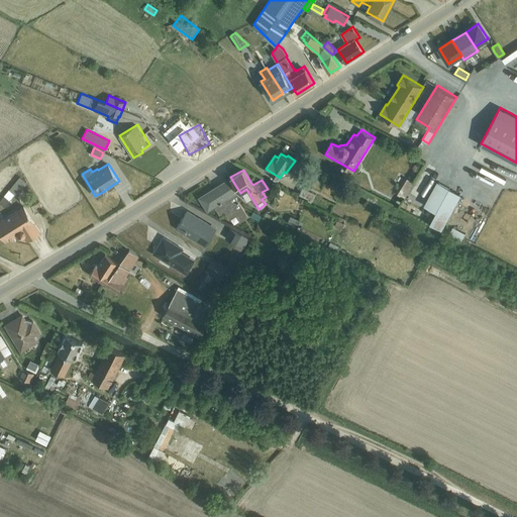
[(405,176),(395,192),(404,198),(414,182),(405,176)]
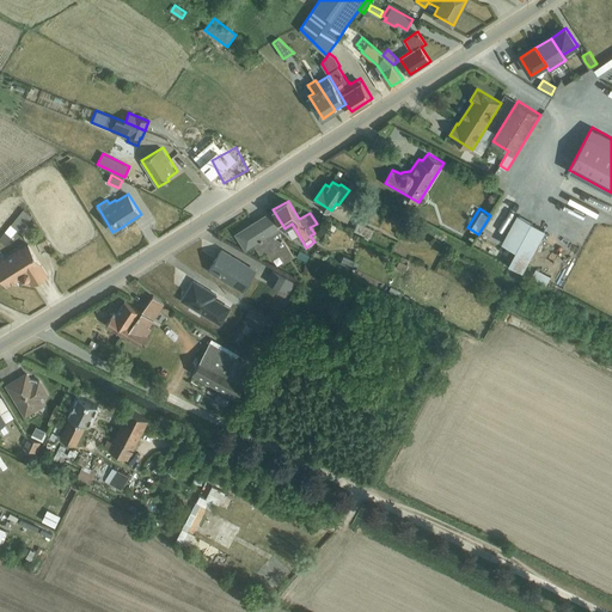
[(11,224),(0,237),(0,239),(7,245),(12,238),(12,237),(18,230),(20,232),(32,216),(24,209),(11,225),(11,224)]
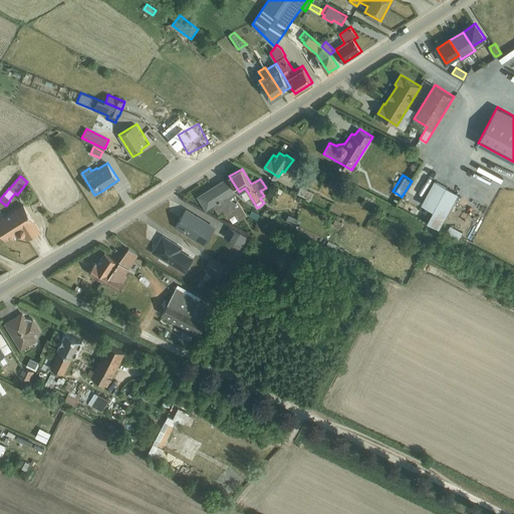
[(227,184),(232,181),(229,176),(220,183),(226,193),(231,190),(227,184)]
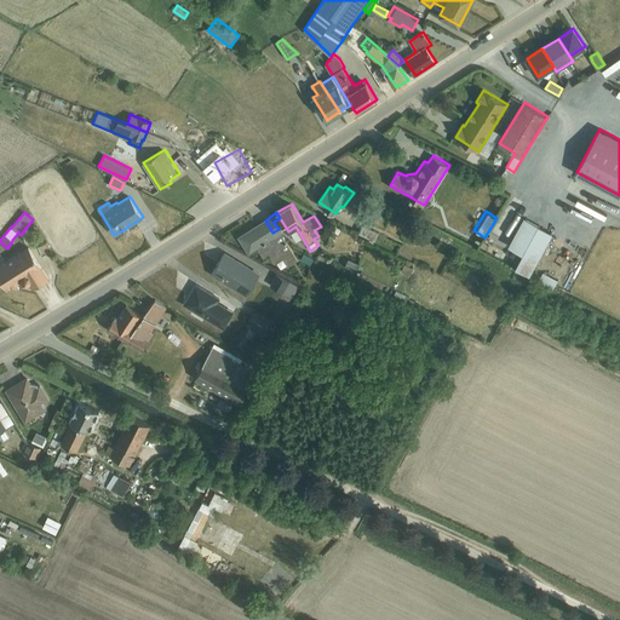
[(397,213),(392,222),(407,229),(411,219),(397,213)]
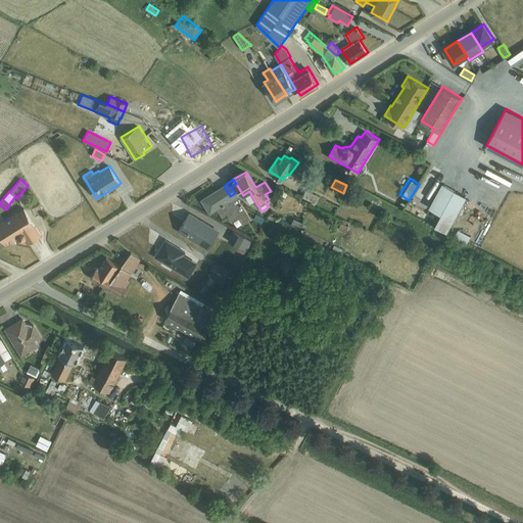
[(442,183),(429,207),(440,214),(434,225),(447,232),(466,196),(442,183)]
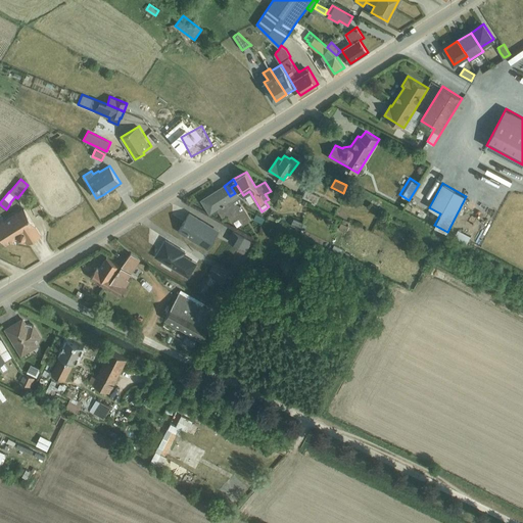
[(230,196),(224,186),(202,199),(210,214),(218,209),(223,218),(228,215),(232,222),(239,217),(243,224),(251,219),(239,198),(243,195),(236,184),(231,187),(235,193),(230,196)]
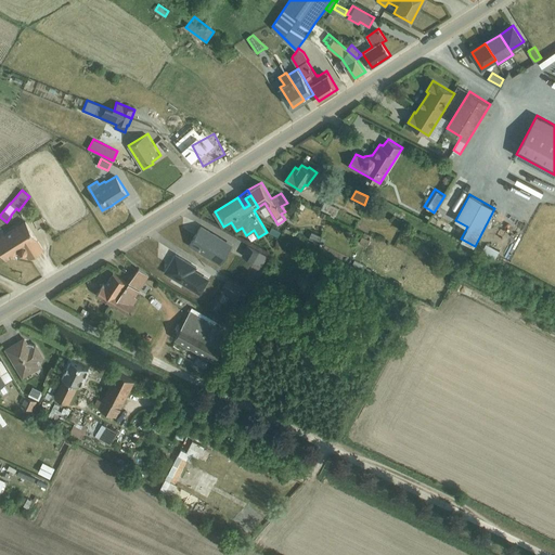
[(325,201),(321,208),(335,216),(339,207),(325,201)]
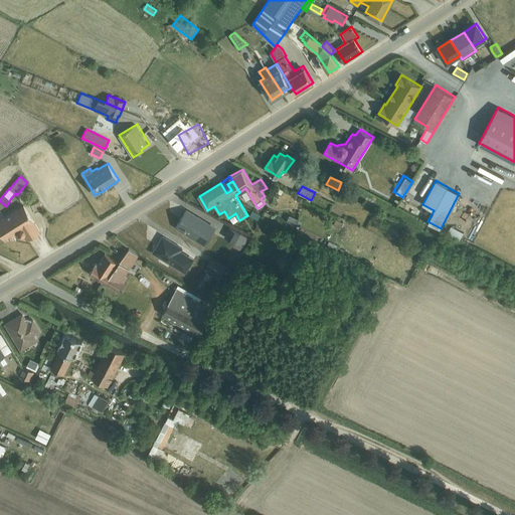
[(0,223),(25,208),(23,204),(5,216),(4,215),(0,217),(0,223)]
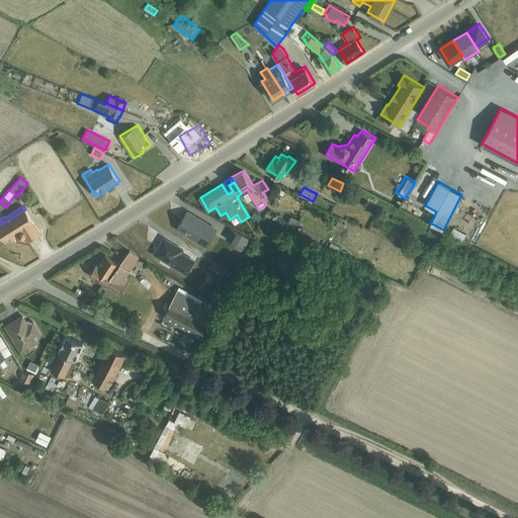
[(25,209),(0,225),(0,231),(7,241),(18,234),(19,237),(23,237),(25,236),(27,240),(40,232),(25,209)]
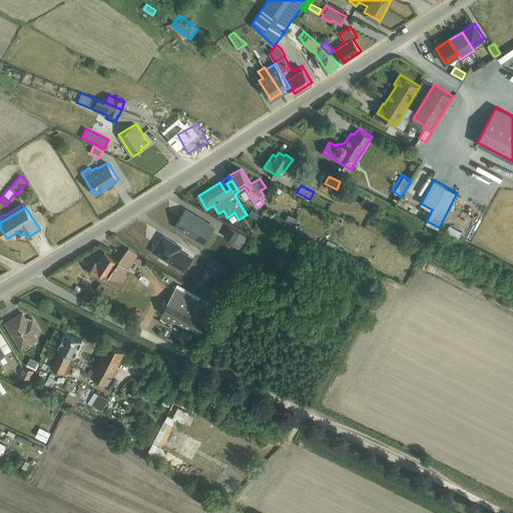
[(186,207),(174,226),(203,244),(215,225),(186,207)]
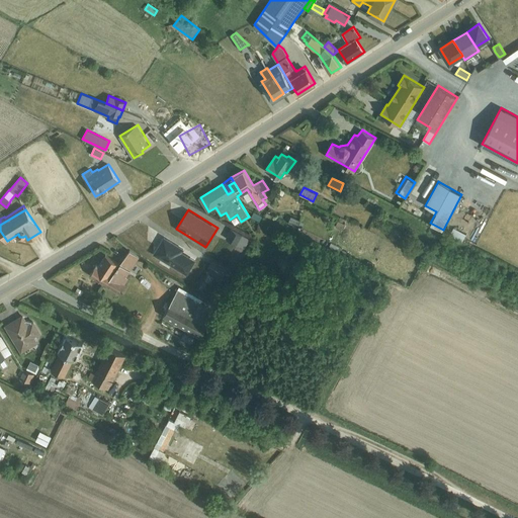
[(254,211),(251,217),(259,221),(262,216),(254,211)]
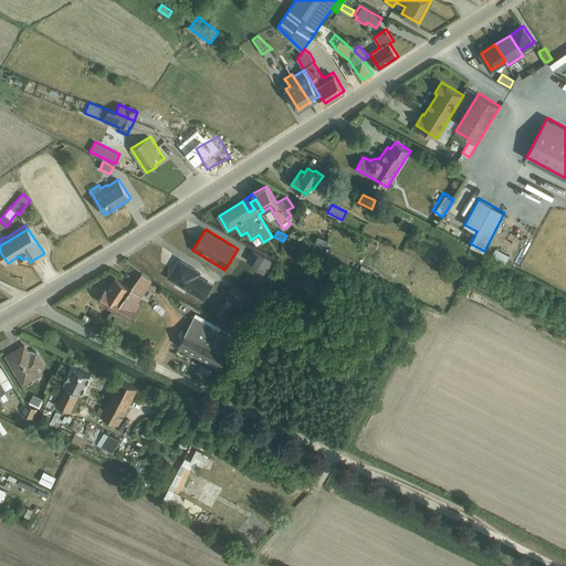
[(318,236),(315,242),(329,249),(333,242),(328,240),(318,236)]
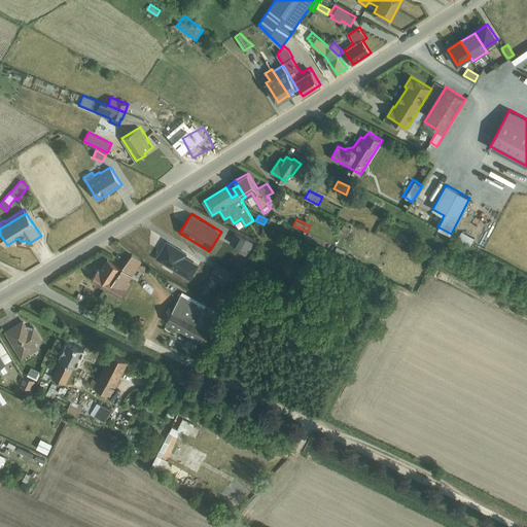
[(461,231),(457,238),(470,245),(475,238),(461,231)]
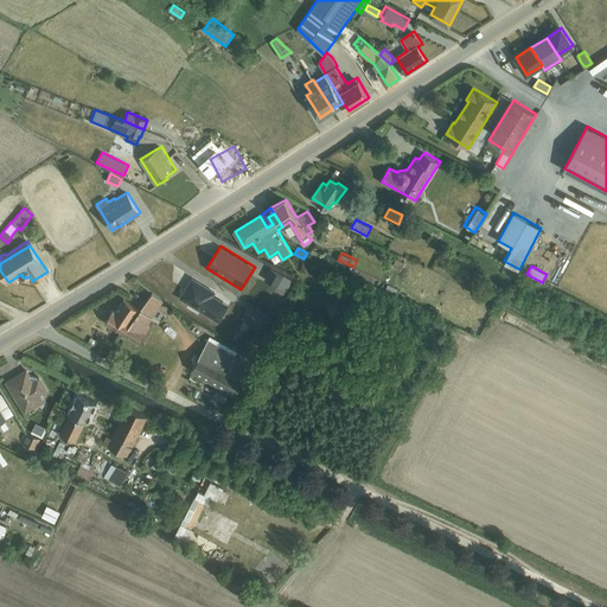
[(270,267),(264,279),(287,291),(293,279),(270,267)]
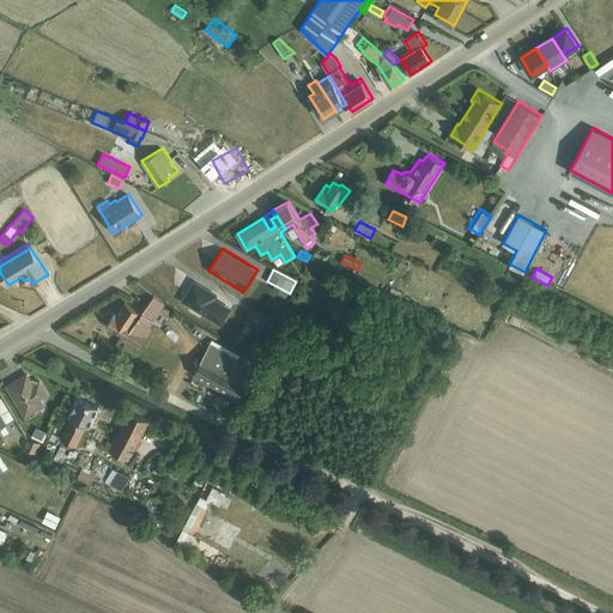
[(193,284),(182,301),(222,325),(232,308),(216,298),(218,295),(198,283),(196,286),(193,284)]
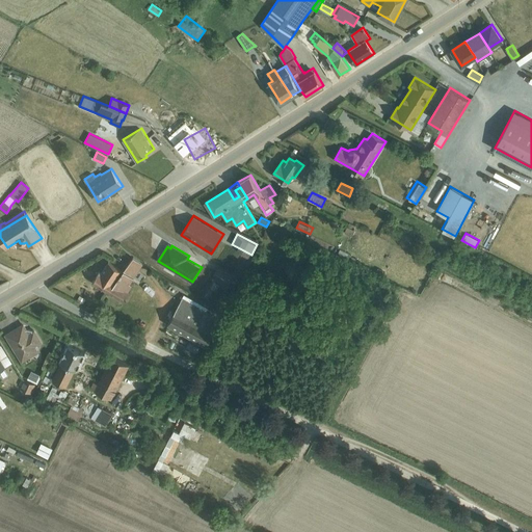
[(340,248),(338,253),(348,258),(350,253),(340,248)]
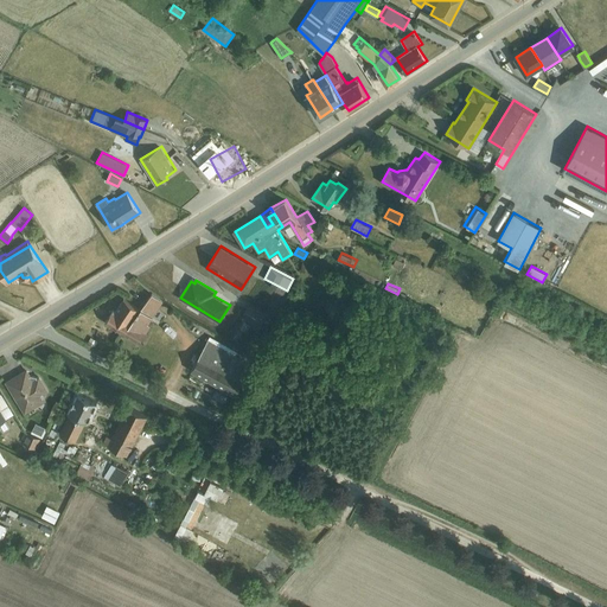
[(141,308),(123,333),(141,343),(148,331),(147,330),(152,323),(149,321),(164,300),(152,293),(141,308)]
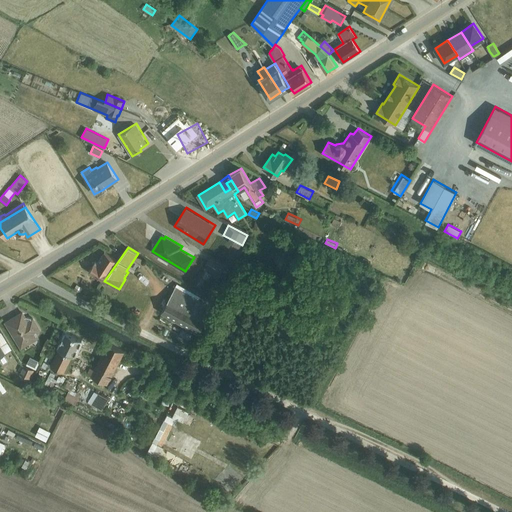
[(104,281),(119,260),(105,251),(98,262),(96,261),(90,272),(104,281)]
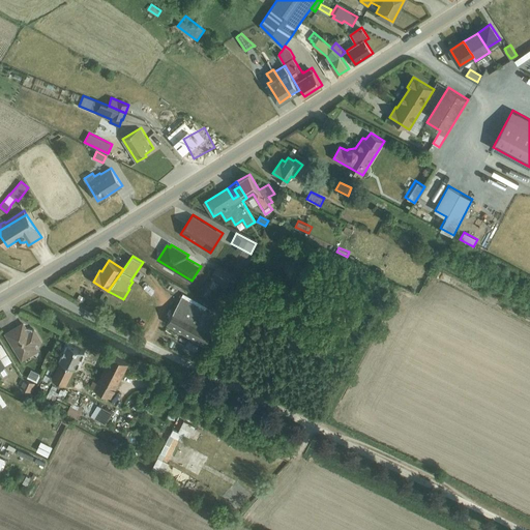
[(217,265),(211,275),(233,289),(239,278),(217,265)]
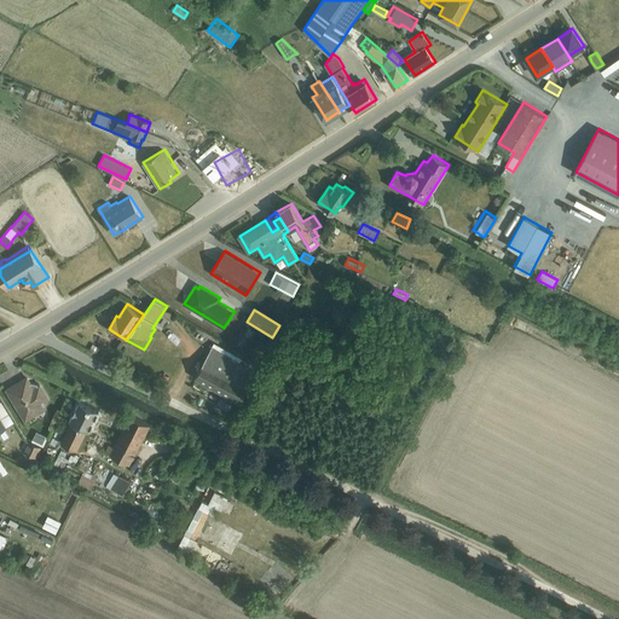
[(213,345),(196,377),(241,401),(258,370),(213,345)]
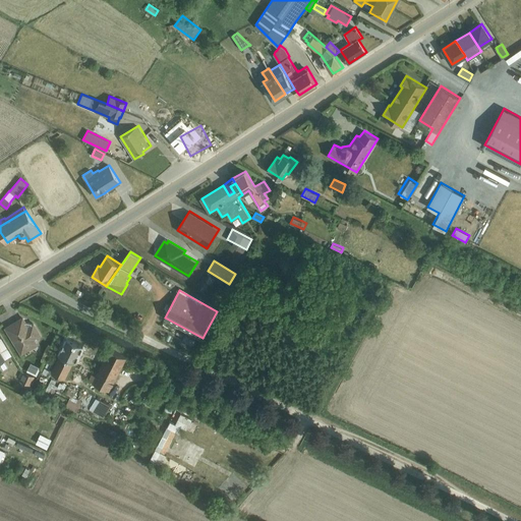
[(22,317),(6,328),(22,354),(40,343),(38,340),(38,339),(37,337),(41,335),(34,324),(33,325),(32,323),(26,322),(25,322),(22,317)]
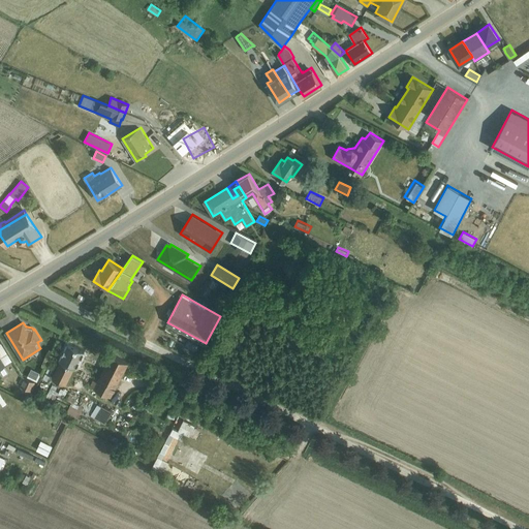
[(61,360),(52,377),(66,384),(75,367),(84,350),(68,342),(60,359),(61,360)]
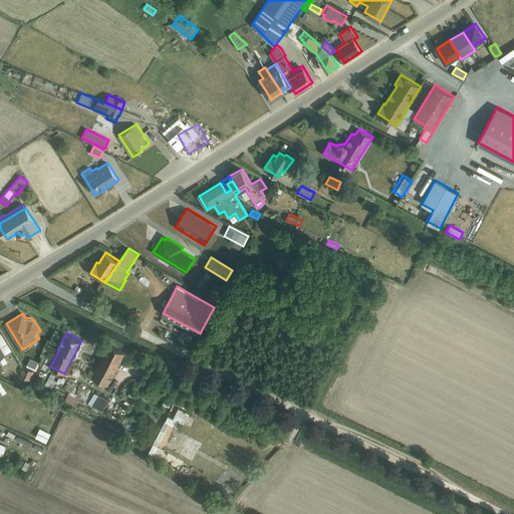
[(90,368),(87,375),(106,386),(124,352),(108,344),(94,370),(90,368)]
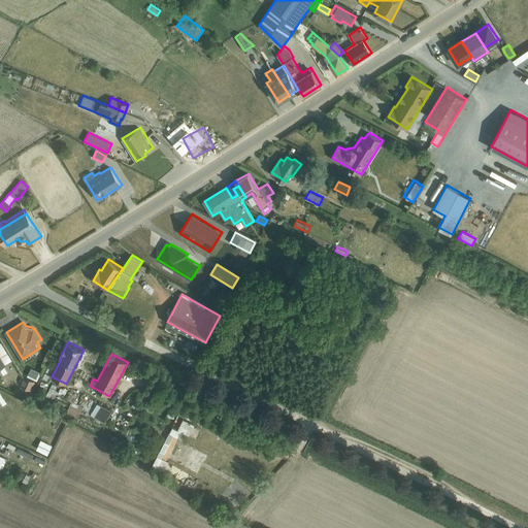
[(31,367),(27,375),(37,381),(41,372),(31,367)]
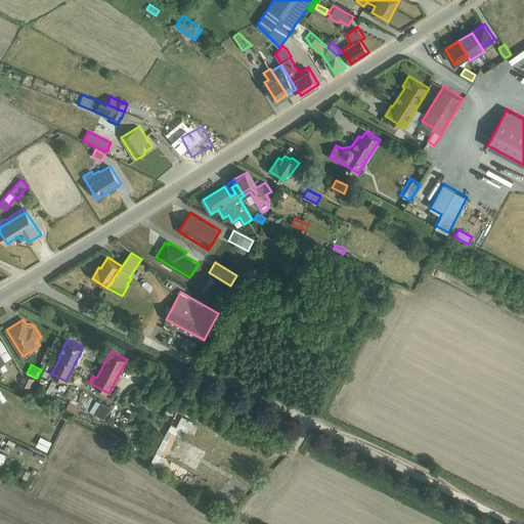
[(25,374),(20,383),(31,388),(35,379),(25,374)]
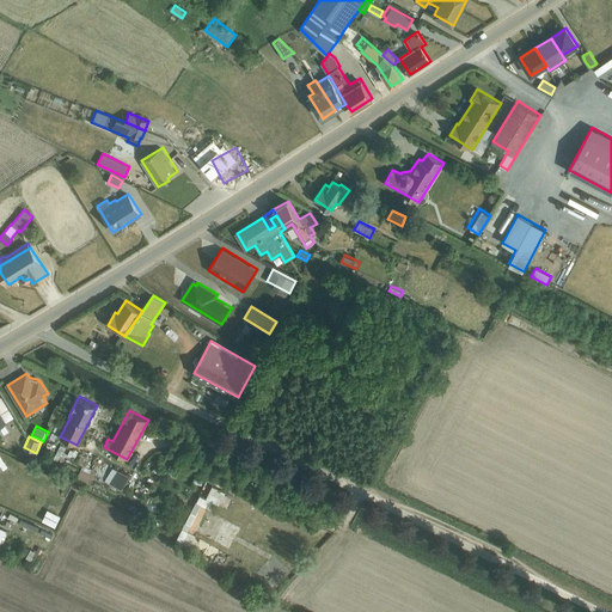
[(83,465),(78,477),(90,484),(96,471),(86,466),(90,458),(81,453),(78,463),(83,465)]
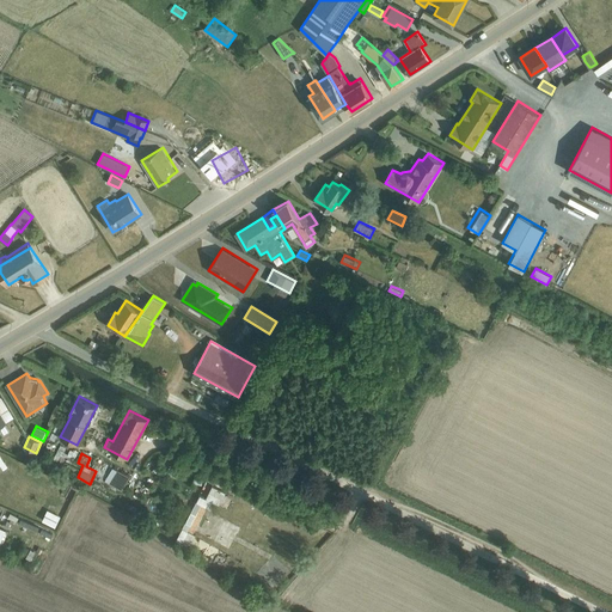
[(105,478),(104,481),(108,483),(108,482),(122,490),(130,476),(116,467),(109,479),(105,478)]
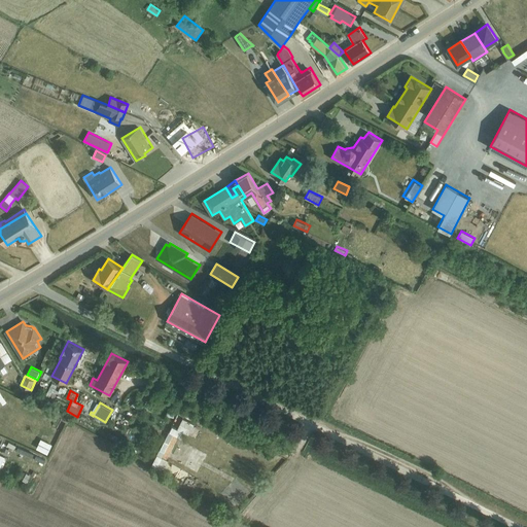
[(179,417),(173,428),(180,431),(185,421),(179,417)]
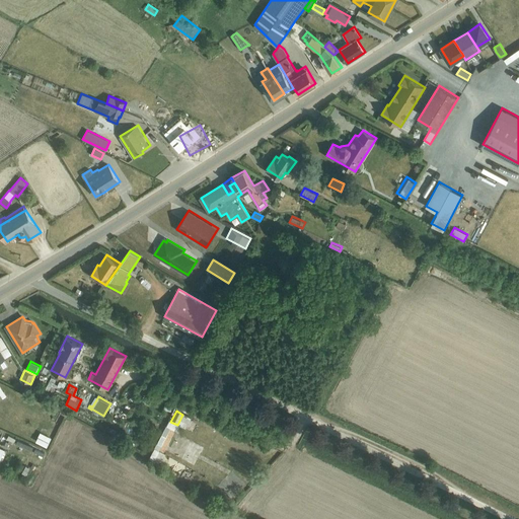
[(49,413),(43,424),(51,428),(57,417),(49,413)]
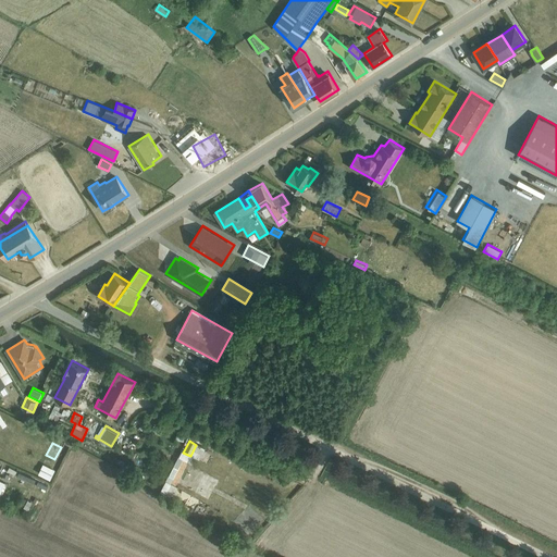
[(27,499),(23,507),(28,509),(33,502),(27,499)]
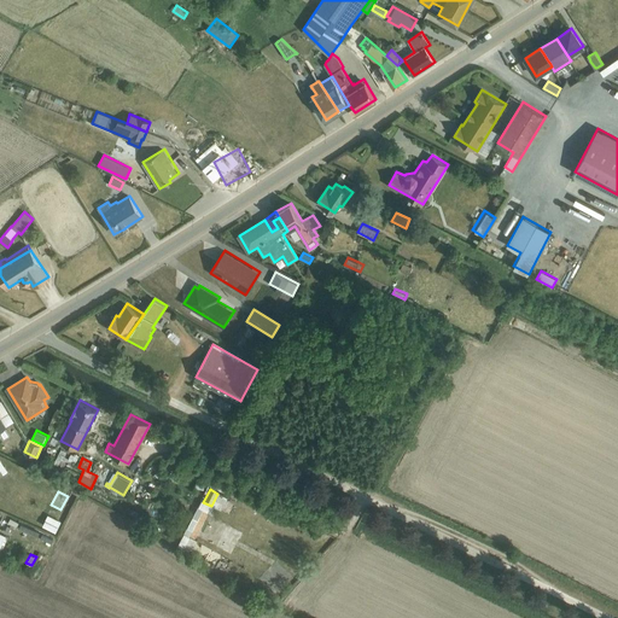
[(284,559),(281,565),(291,569),(293,563),(284,559)]
